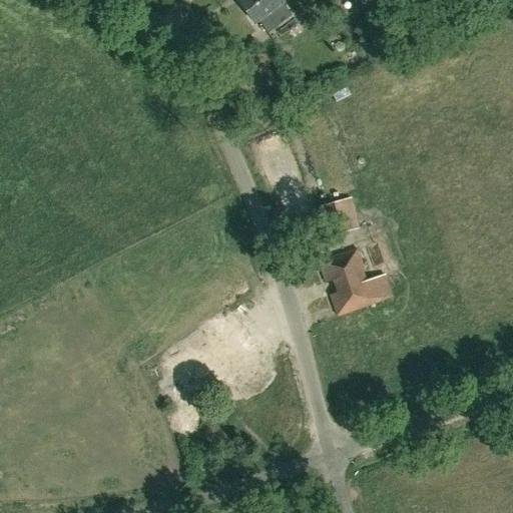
[(272,15),(280,10),(279,5),(282,3),(280,0),(237,0),(237,1),(254,23),(268,13),(272,15)]
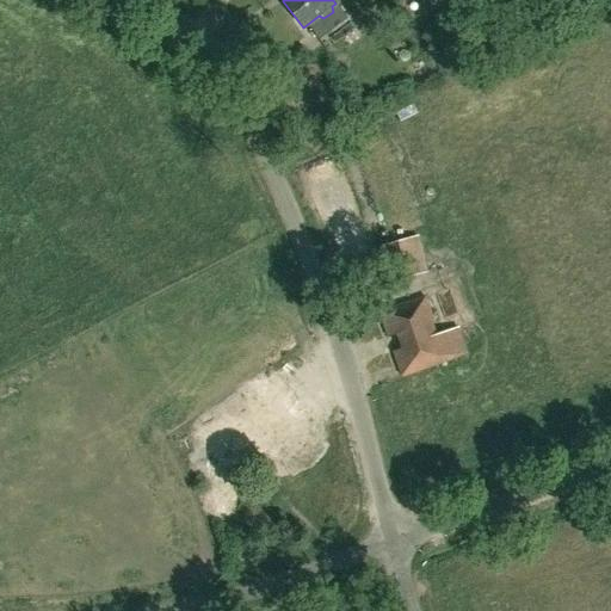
[(388,283),(414,276),(425,273),(420,254),(415,236),(380,247),(383,265),(388,283)]
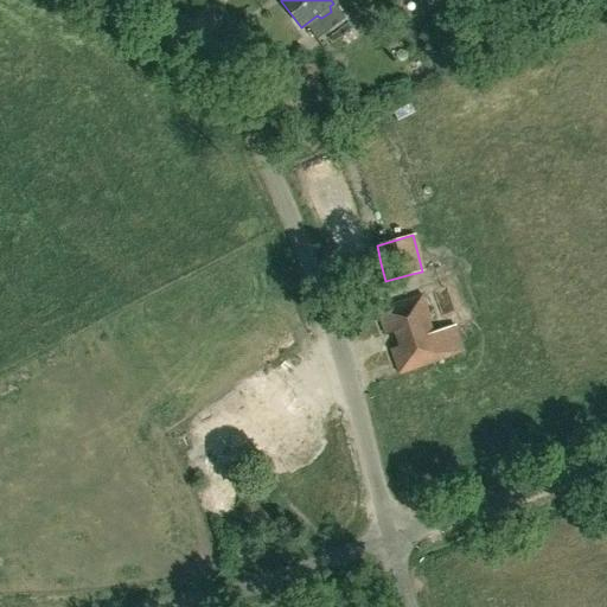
[(434,331),(422,295),(377,311),(385,334),(393,332),(397,347),(389,350),(397,374),(442,359),(465,352),(454,325),(434,331)]
